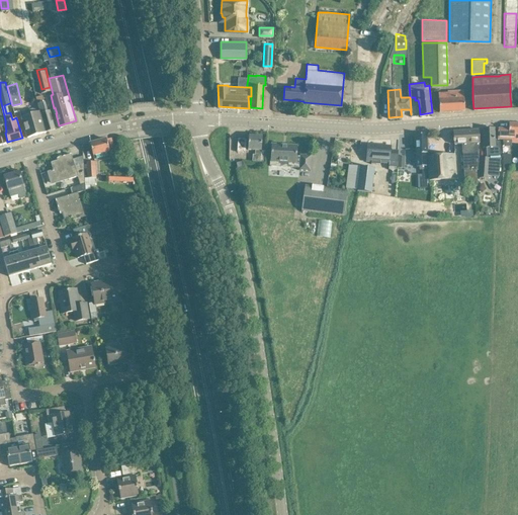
[(464,109),(463,89),(448,90),(448,91),(438,91),(439,110),(464,109)]
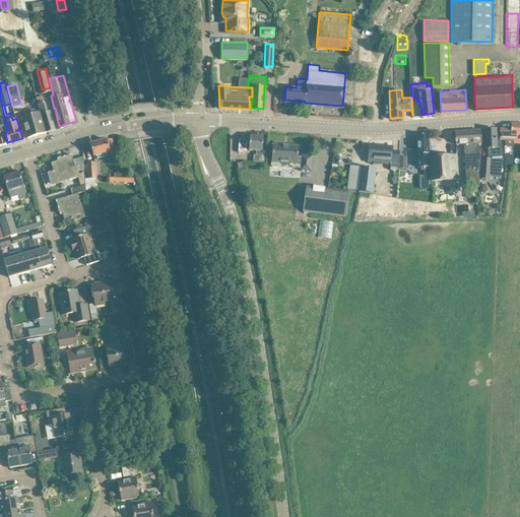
[(40,111),(45,131),(55,128),(50,110),(47,111),(42,94),(36,97),(40,111)]
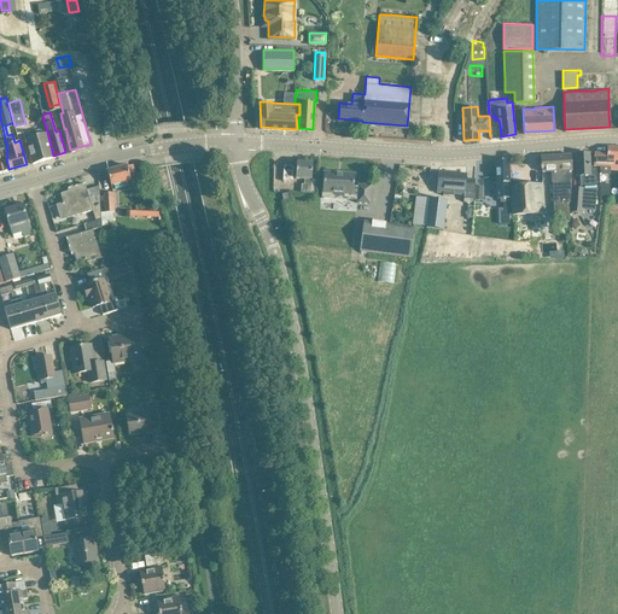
[(53,156),(47,132),(45,133),(44,130),(41,129),(39,128),(35,128),(34,130),(33,133),(33,136),(29,138),(25,139),(29,151),(31,162),(53,156)]
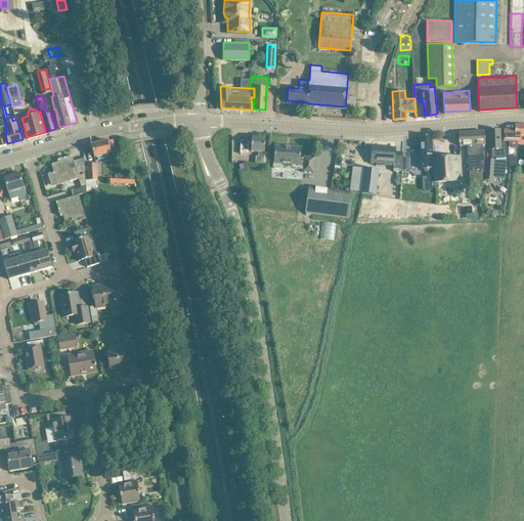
[(504,128),(504,139),(509,139),(509,142),(509,144),(512,145),(514,145),(516,145),(517,143),(517,142),(523,142),(523,123),(515,123),(515,128),(504,128)]
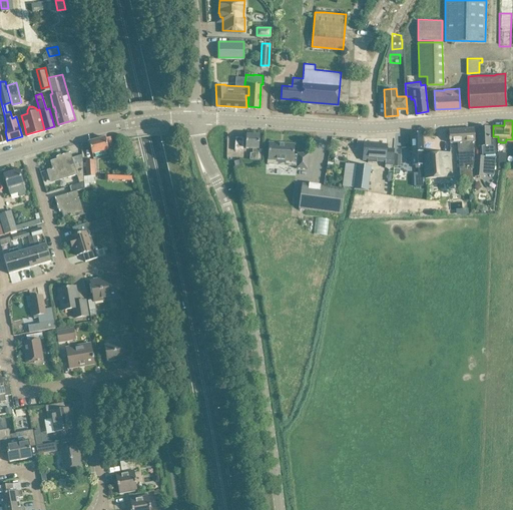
[(495,151),(495,138),(490,138),(489,125),(478,126),(480,144),(481,144),(482,154),(484,155),(485,155),(484,171),(494,172),(495,154),(495,151)]
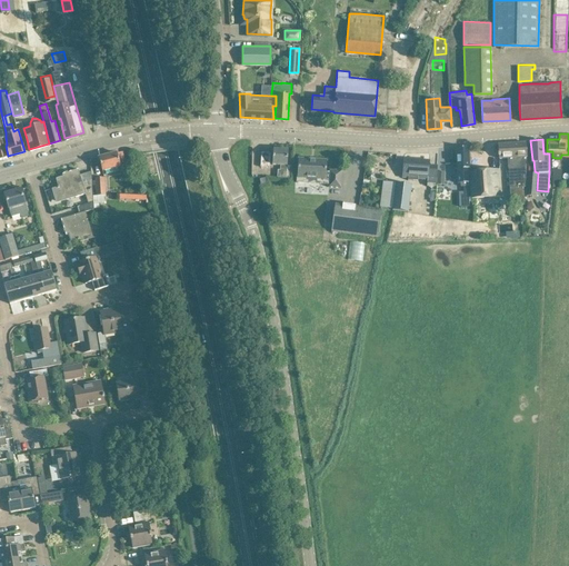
[(526,140),(498,142),(498,144),(499,154),(499,157),(508,156),(509,167),(508,167),(509,186),(525,185),(527,162),(526,155),(527,155),(526,151),(526,140)]
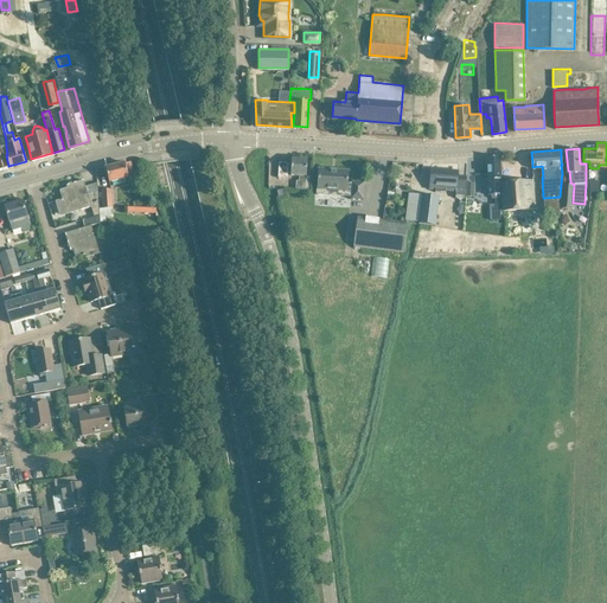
[(499,178),(500,178),(499,155),(486,156),(489,193),(491,193),(491,197),(499,197),(499,193),(498,180),(499,180),(499,178)]
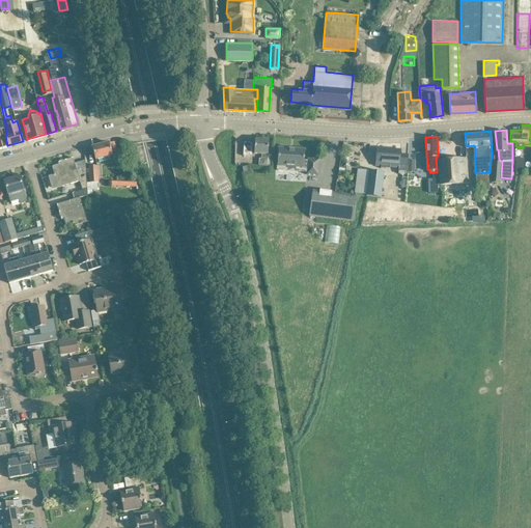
[(258,164),(272,164),(272,153),(268,153),(269,138),(255,137),(254,151),(261,151),(261,157),(259,157),(258,164)]
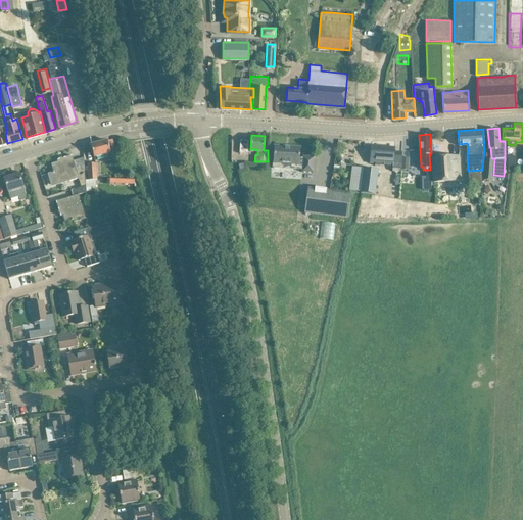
[(113,144),(112,138),(107,139),(107,138),(90,143),(94,155),(110,151),(109,145),(113,144)]
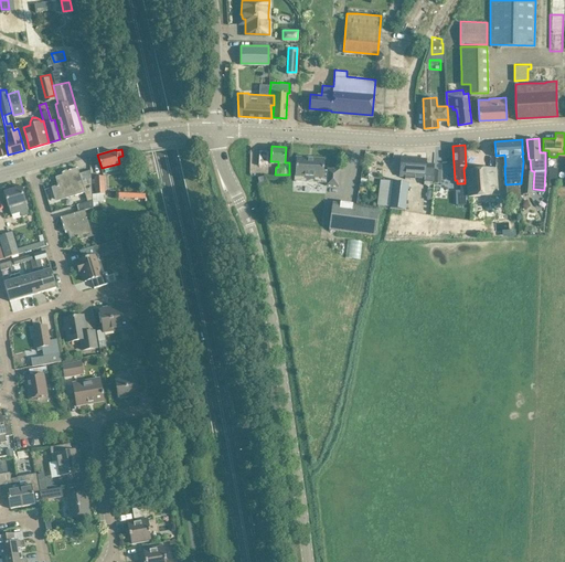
[(259,149),(258,163),(267,165),(268,149),(259,149)]
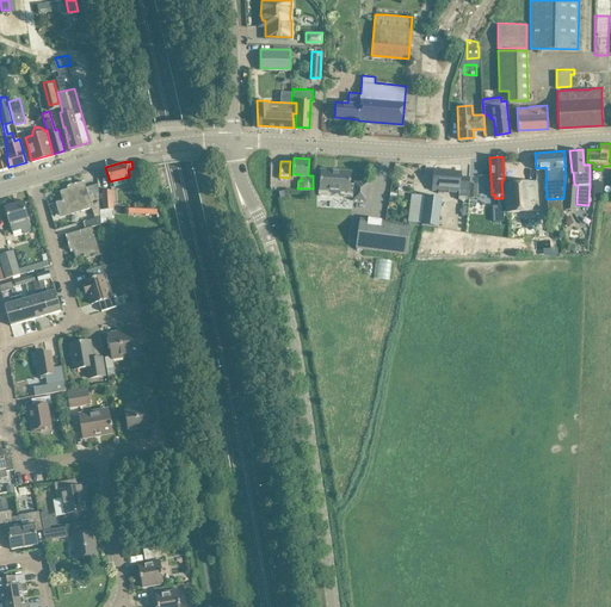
[(366,199),(368,181),(355,180),(355,183),(350,183),(351,168),(321,167),(320,193),(350,194),(350,193),(353,194),(353,198),(366,199)]
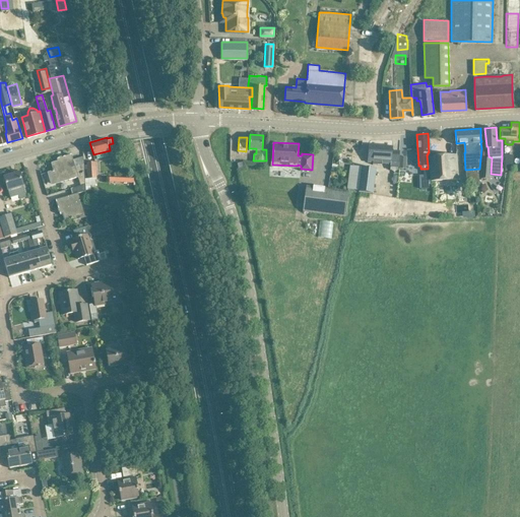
[(382,164),(382,160),(391,160),(390,164),(398,165),(398,159),(399,149),(392,149),(392,145),(369,143),(368,153),(368,159),(373,159),(373,163),(382,164)]
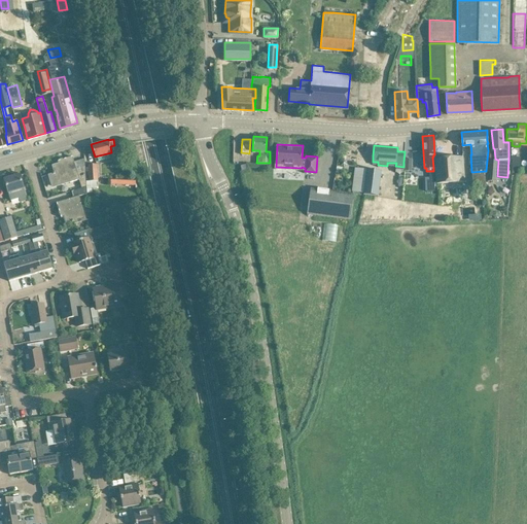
[(86,184),(85,179),(85,169),(77,171),(72,154),(58,160),(58,162),(53,164),(51,163),(51,164),(54,170),(53,170),(53,171),(48,173),(51,183),(64,180),(64,181),(70,180),(78,178),(81,186),(86,184)]
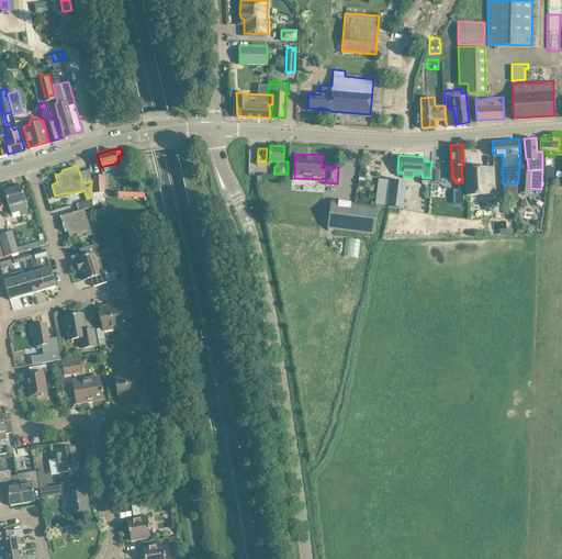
[(494,192),(493,176),(493,165),(463,167),(464,178),(465,193),(494,192)]
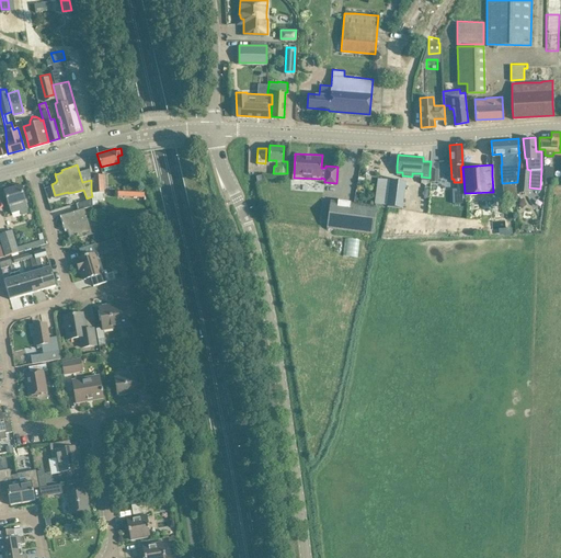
[(527,169),(521,169),(518,191),(527,192),(529,170),(527,169)]
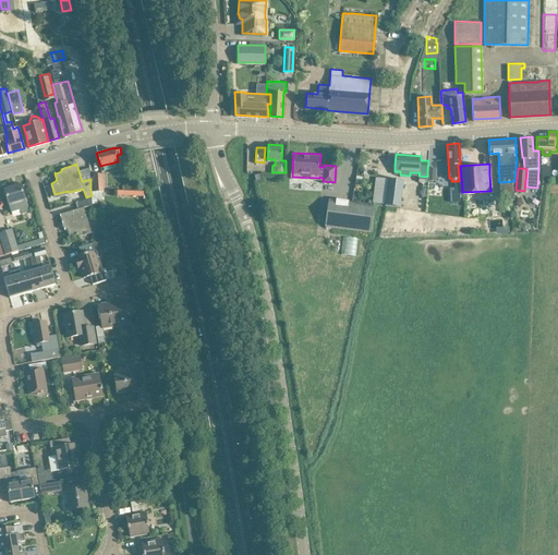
[(92,195),(92,202),(97,202),(97,197),(102,197),(102,189),(104,189),(102,171),(94,172),(95,190),(91,190),(92,195)]
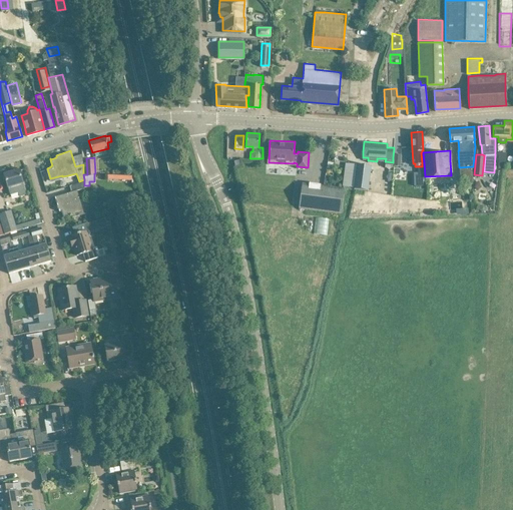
[(342,184),(368,188),(370,167),(371,165),(345,161),(344,168),(343,175),(342,184)]
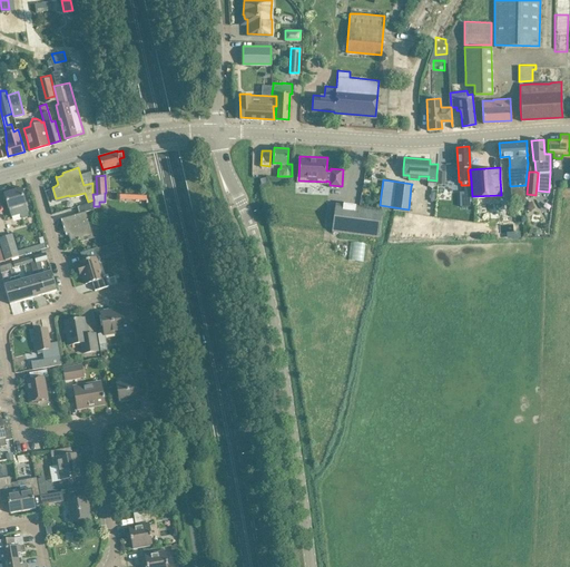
[(5,193),(8,203),(11,216),(20,213),(21,216),(29,215),(21,187),(5,193)]
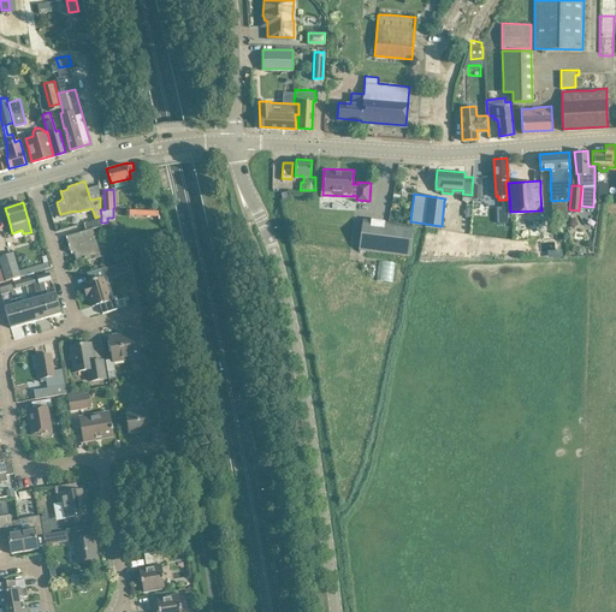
[(503,206),(496,206),(497,221),(508,221),(507,206),(503,206)]
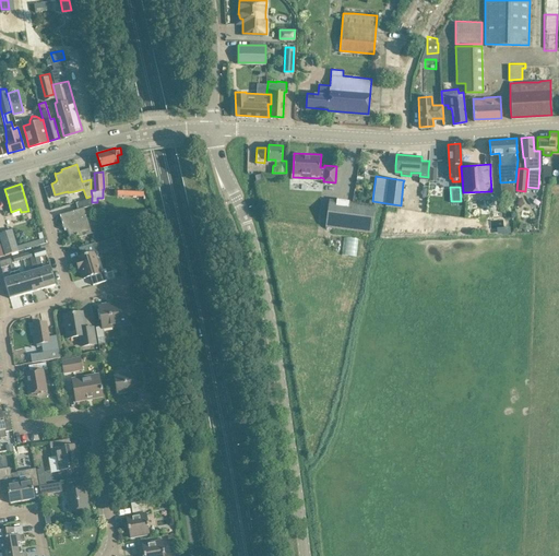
[(92,203),(92,202),(92,196),(86,198),(75,201),(78,208),(60,213),(64,228),(67,228),(69,234),(69,235),(75,233),(76,234),(79,234),(78,233),(88,229),(86,222),(88,222),(86,215),(87,215),(84,205),(92,203)]
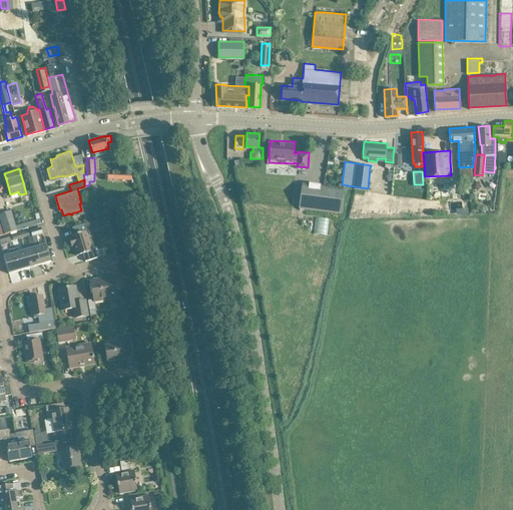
[(345,187),(323,184),(302,181),(299,206),(341,211),(345,187)]
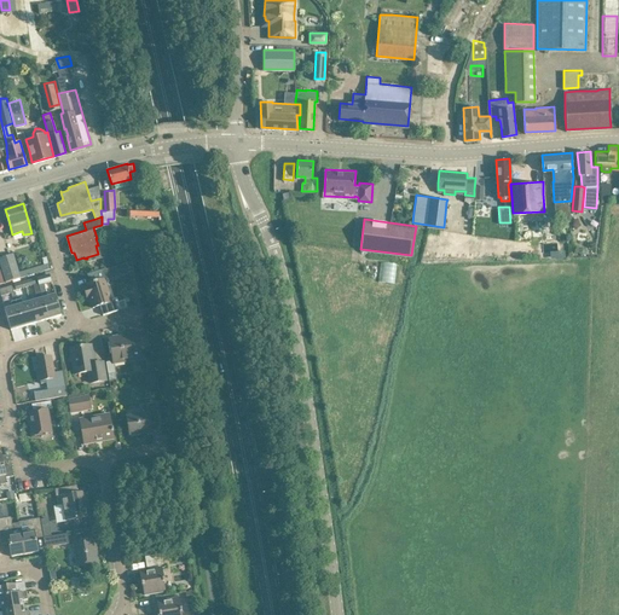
[(555,262),(570,262),(570,237),(554,237),(555,262)]
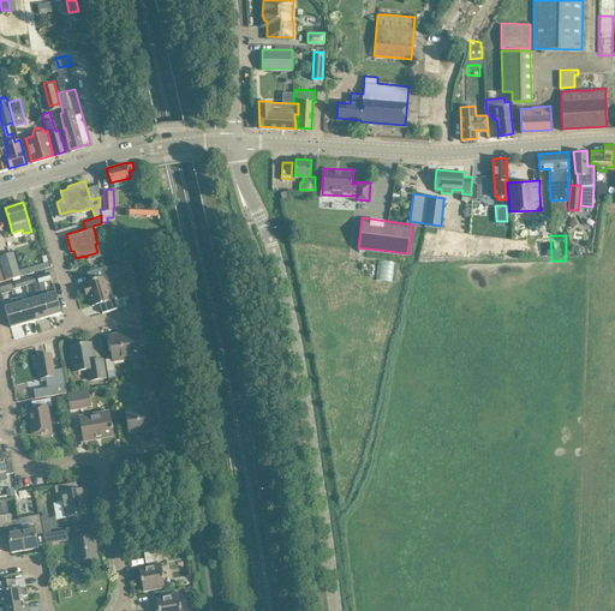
[(21,274),(19,269),(13,250),(0,253),(0,261),(6,279),(21,274)]
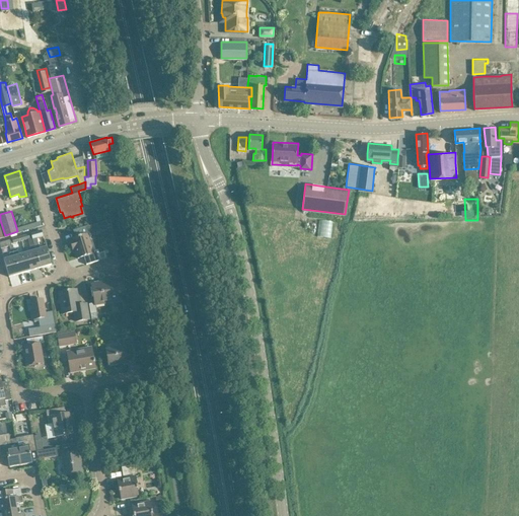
[(17,231),(42,224),(39,214),(35,215),(38,220),(16,227),(17,231)]
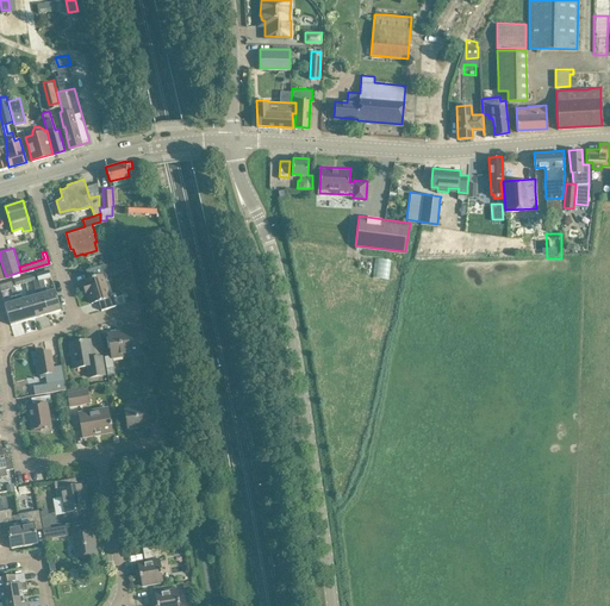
[(85,280),(82,281),(86,293),(88,292),(91,301),(99,299),(101,308),(117,304),(113,293),(109,295),(106,285),(103,274),(106,273),(104,262),(97,264),(86,268),(88,277),(83,279),(85,280)]
